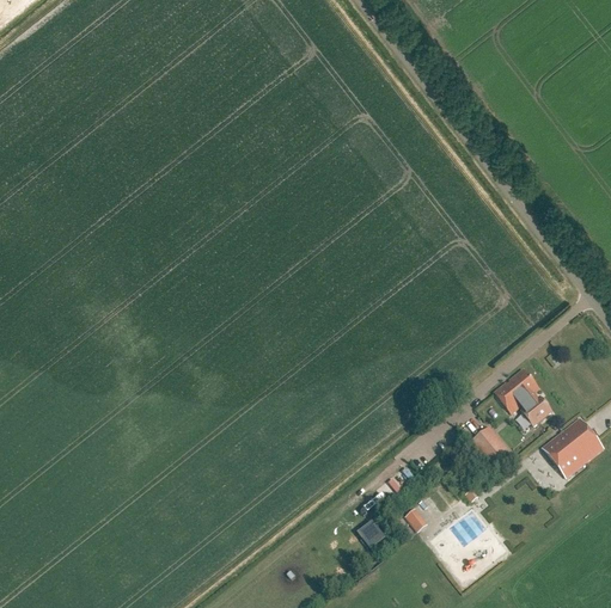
[(519,372),(494,392),(511,412),(519,406),(523,411),(520,412),(531,427),(550,411),(538,397),(537,398),(533,393),(538,388),(527,374),(524,376),(519,372)]
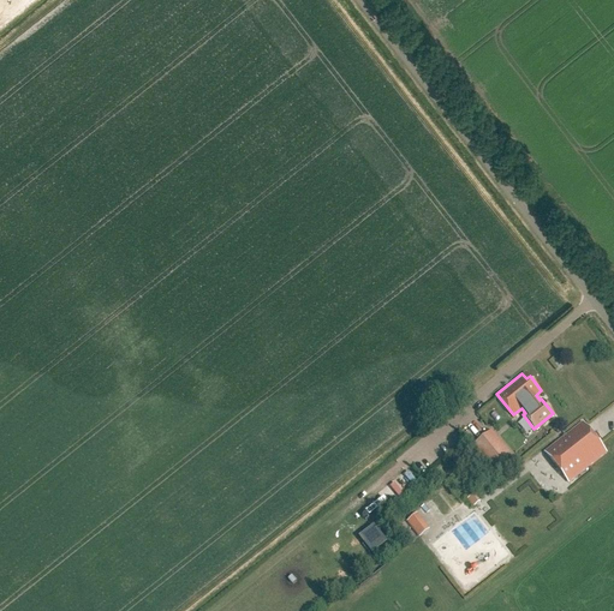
[(606,450),(583,420),(546,449),(568,479),(606,450)]
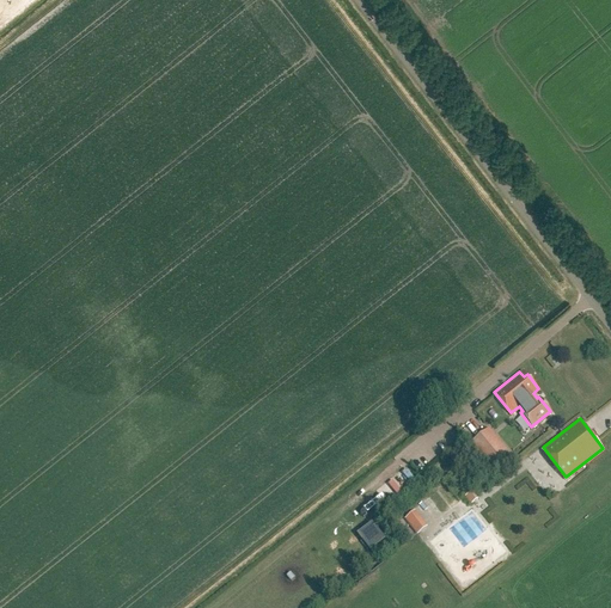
[(488,427),(469,442),(492,470),(511,454),(488,427)]
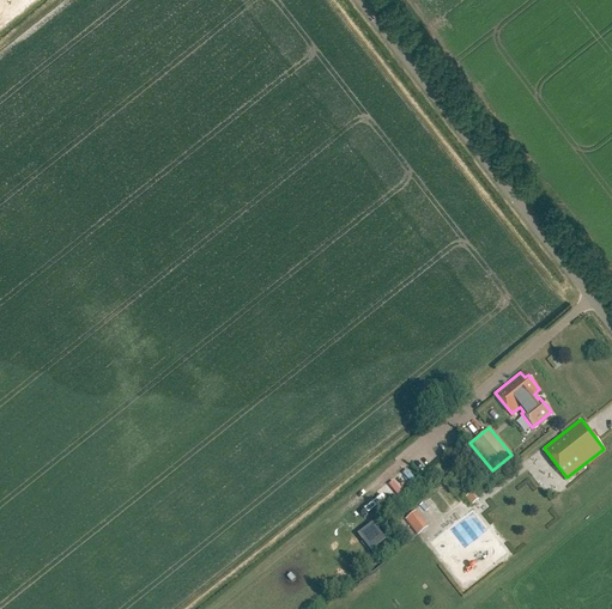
[(472,489),(465,495),(470,503),(478,497),(472,489)]
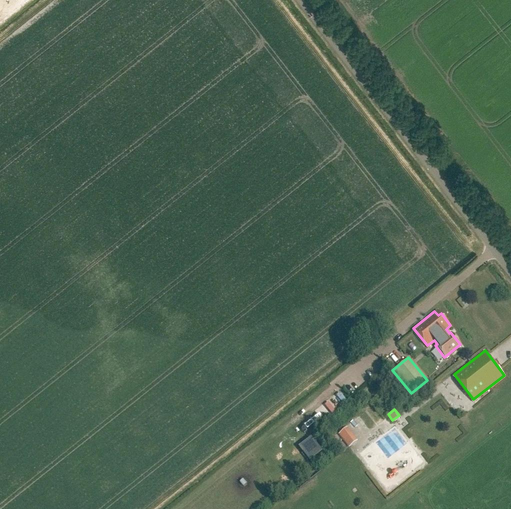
[(357,439),(347,426),(339,433),(348,445),(357,439)]
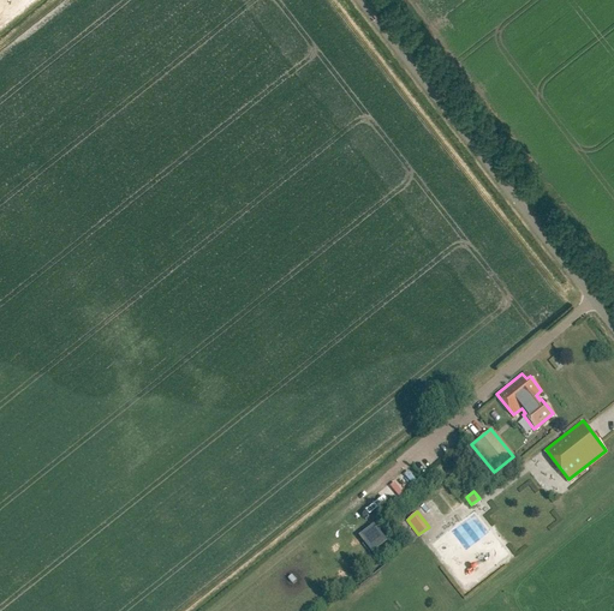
[(359,535),(371,551),(385,541),(373,526),(359,535)]
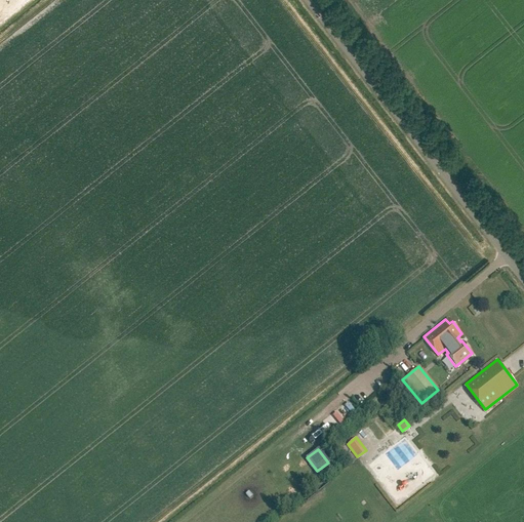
All buildings are outlined.
